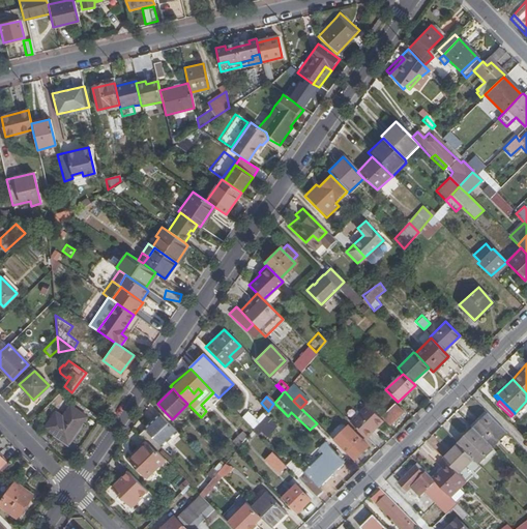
[(394,403),(381,416),(388,423),(402,411),(394,403)]
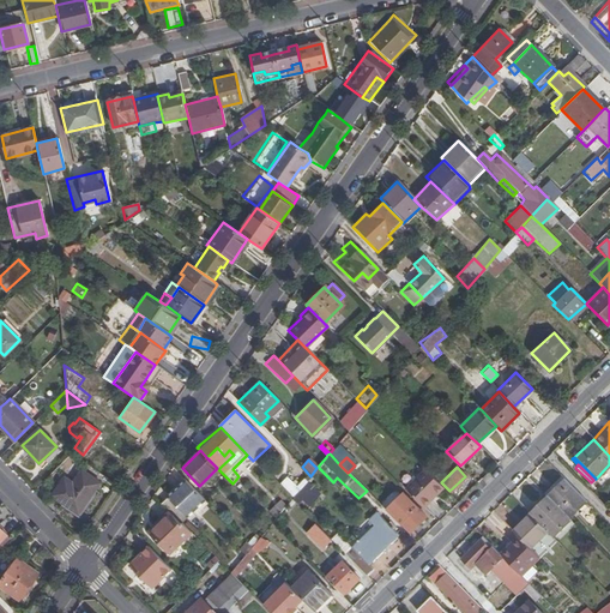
[(64,476),(52,494),(78,514),(100,482),(80,469),(73,484),(64,476)]
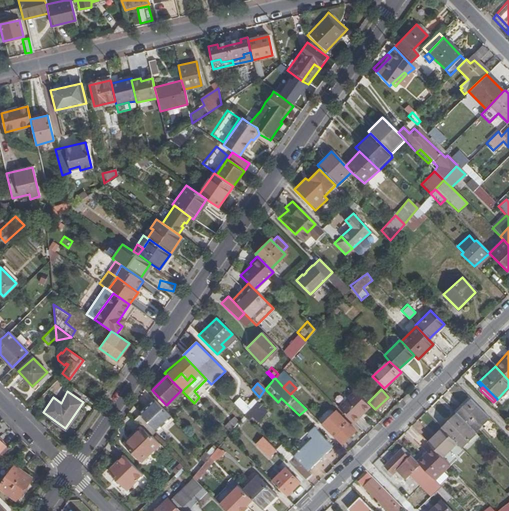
[(359,415),(369,406),(355,391),(337,408),(350,421),(358,413),(359,415)]
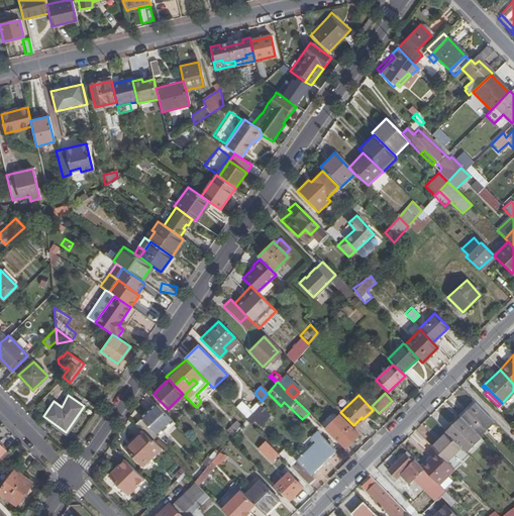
[(478,435),(493,421),(475,403),(460,417),(478,435)]
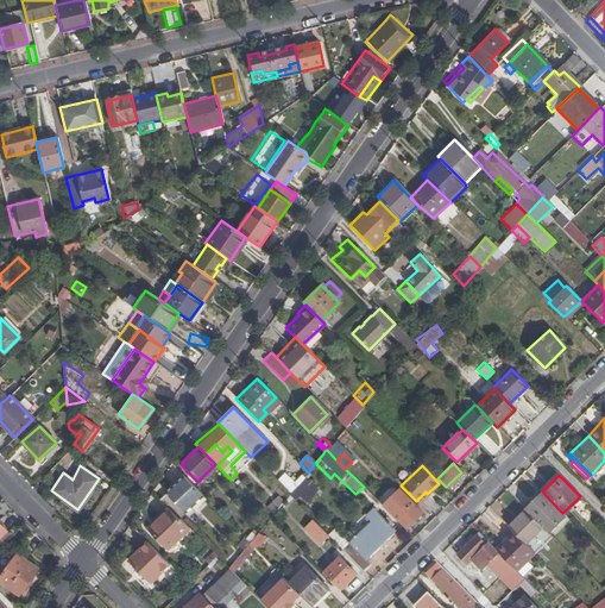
[(309,502),(317,486),(300,476),(291,494),(309,502)]
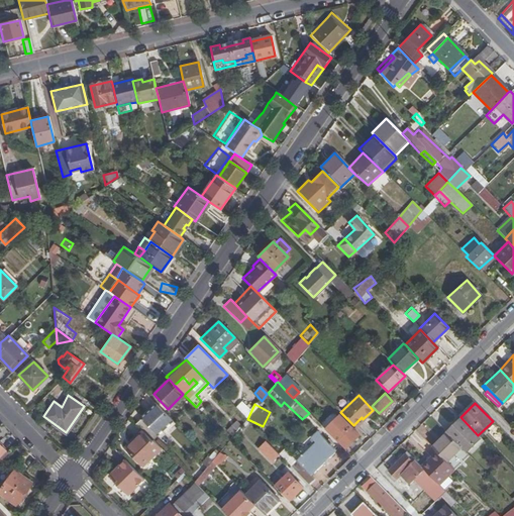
[(157,405),(136,423),(135,424),(144,432),(151,440),(152,439),(166,426),(172,420),(157,405)]
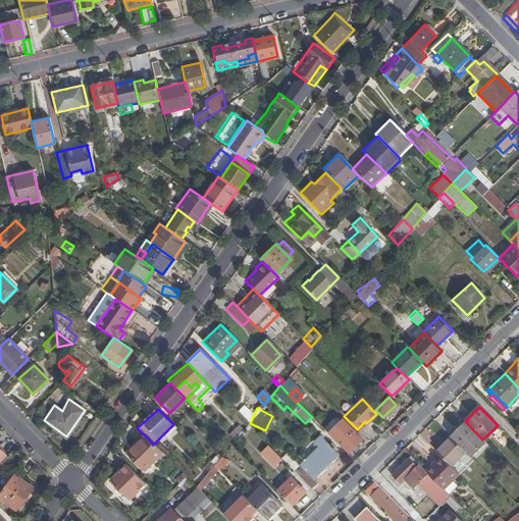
[(237,434),(246,424),(241,419),(230,430),(237,434)]
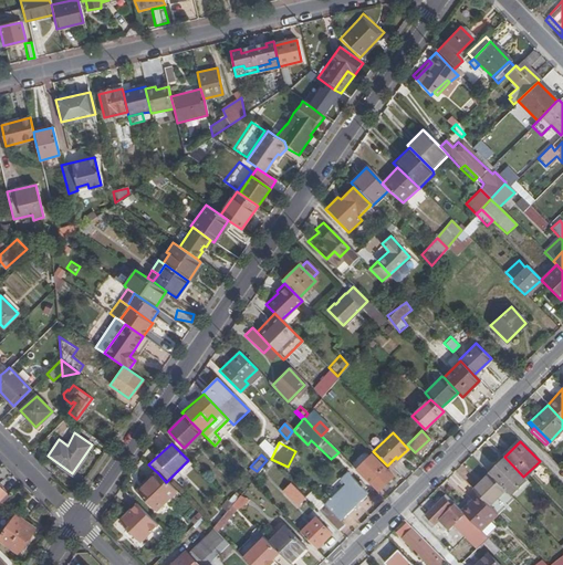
[(371,454),(357,469),(378,490),(392,477),(371,454)]
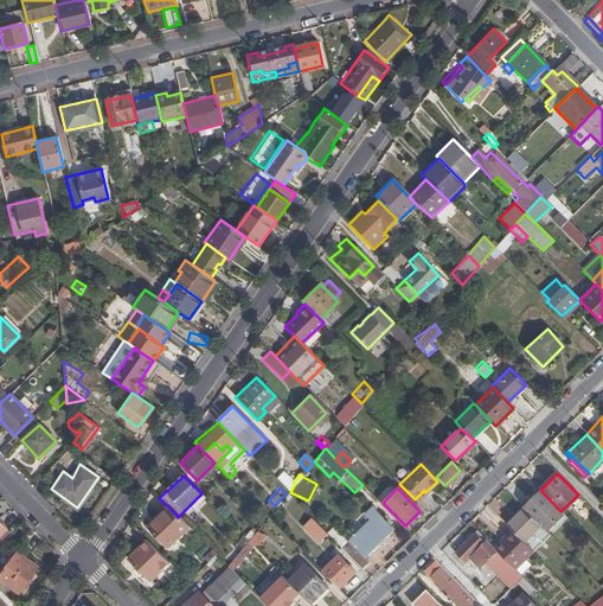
[(546,530),(563,514),(560,511),(540,490),(524,506),(540,524),(546,530)]
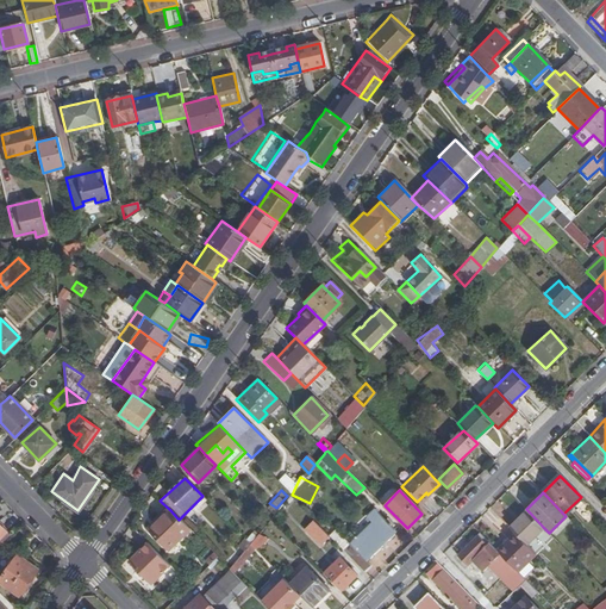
[(198,507),(206,499),(202,496),(195,503),(198,507)]
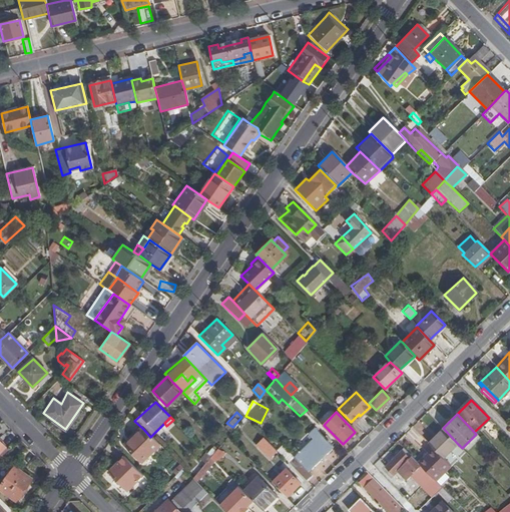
[(289,462),(306,480),(311,475),(307,471),(338,442),(319,423),(310,431),(315,437),(289,462)]
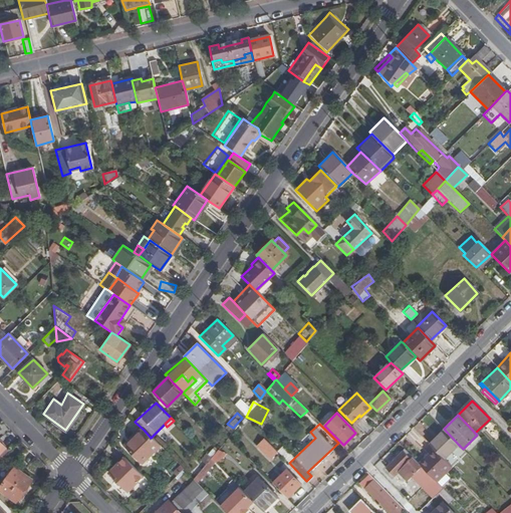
[(442,458),(458,444),(444,429),(429,444),(434,449),(442,458)]
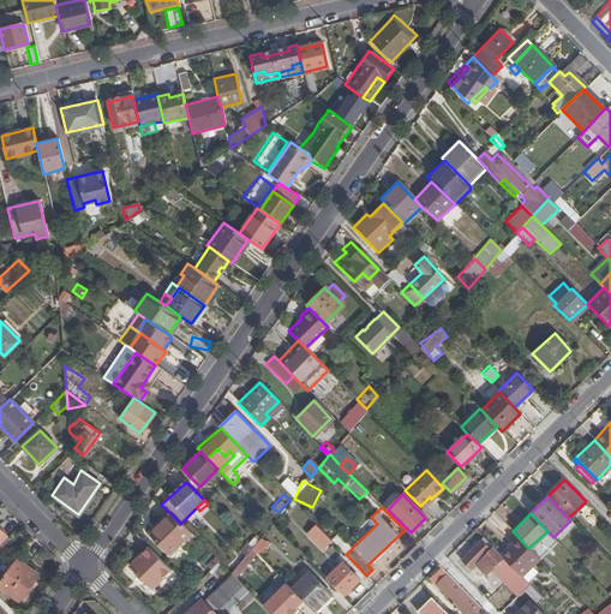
[(169,554),(191,534),(181,523),(180,524),(172,514),(157,526),(156,525),(149,532),(169,554)]
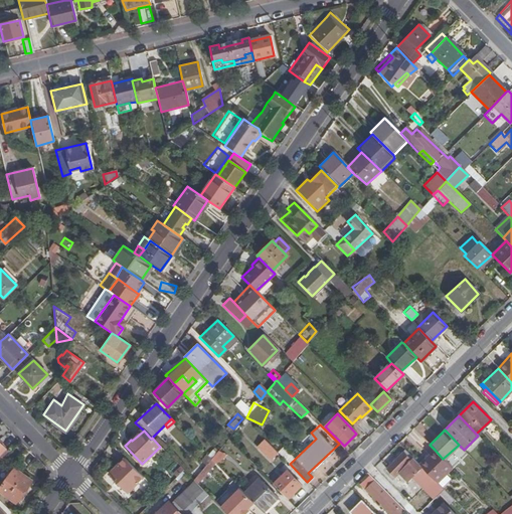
[(267,457),(275,449),(263,437),(253,444),(267,457)]
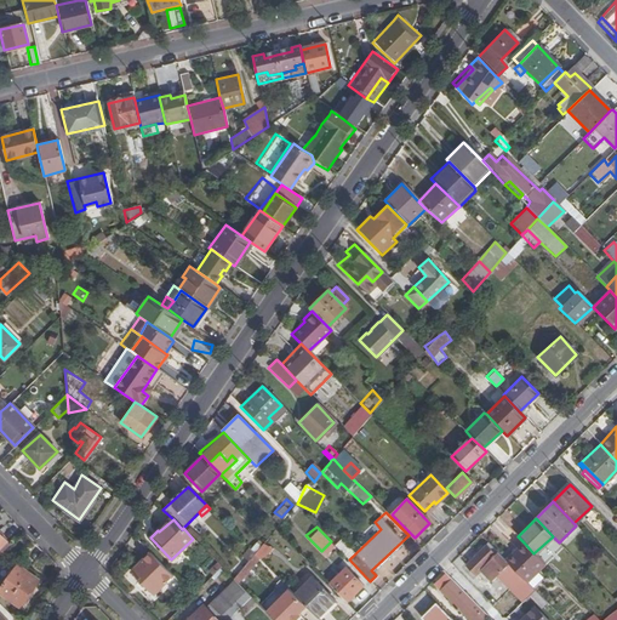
[(335,545),(348,557),(353,552),(340,540),(335,545)]
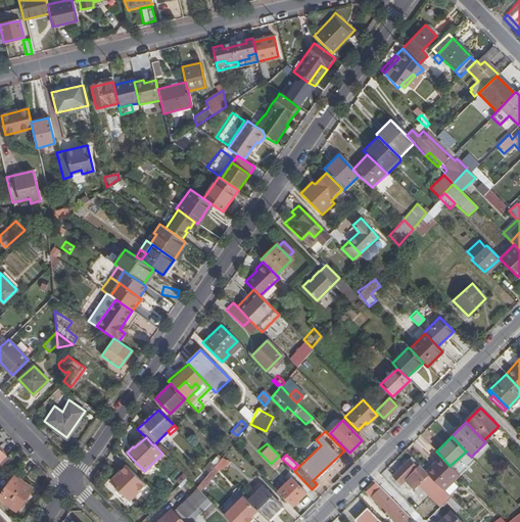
[(421,480),(442,503),(450,495),(443,490),(425,471),(412,457),(392,475),(399,484),(406,478),(415,487),(421,480)]
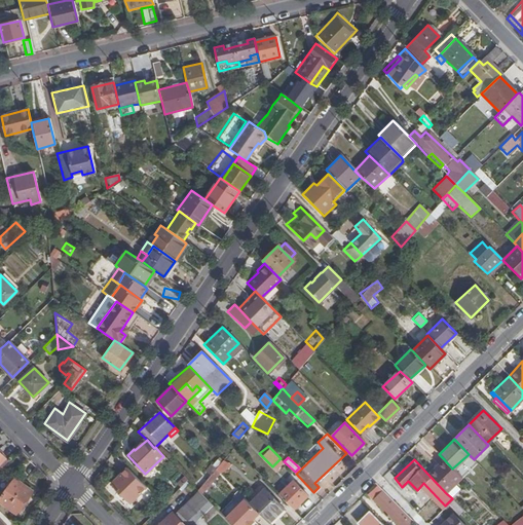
[(446,493),(461,478),(452,469),(444,459),(427,474),(446,493)]
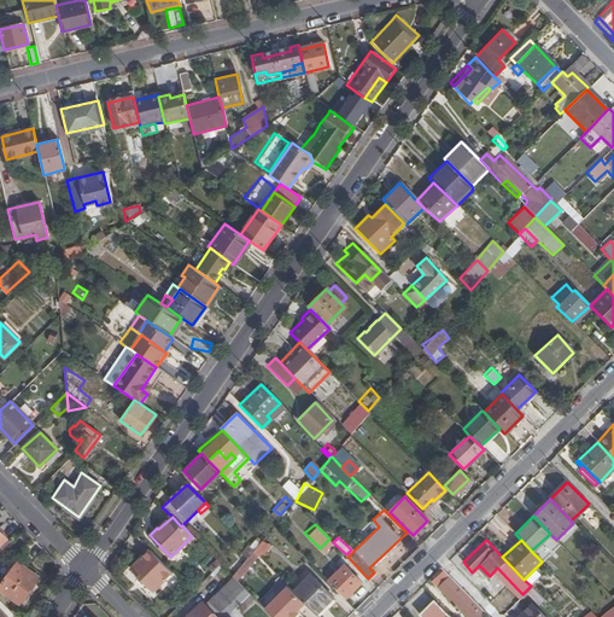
[(151,592),(170,572),(148,549),(128,568),(138,578),(139,576),(142,581),(141,582),(151,592)]
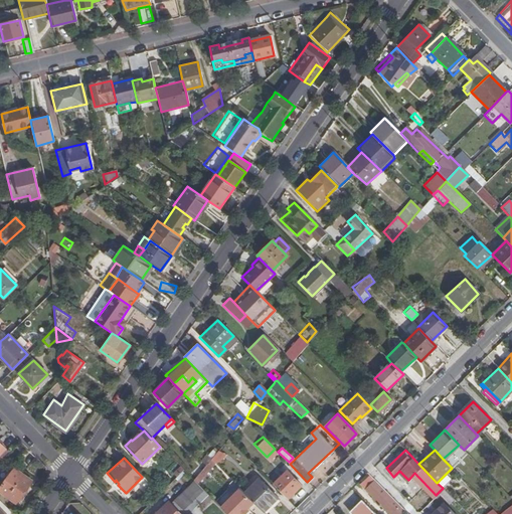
[(196,483),(214,462),(210,459),(193,480),(195,482),(196,483)]
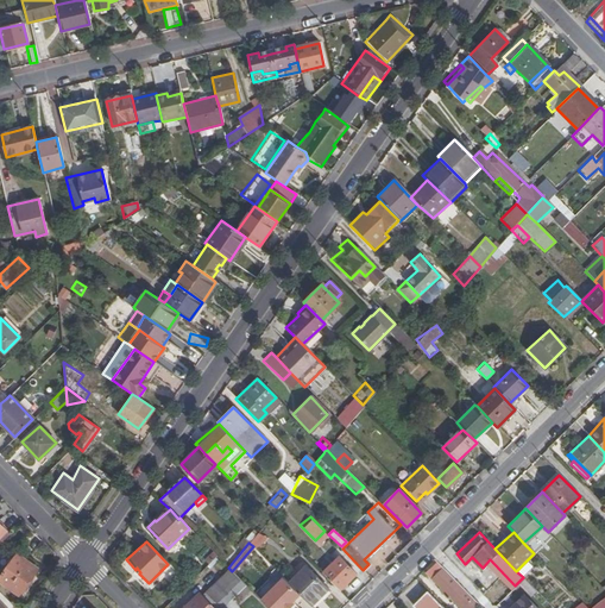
[(212,550),(202,558),(209,565),(218,556),(212,550)]
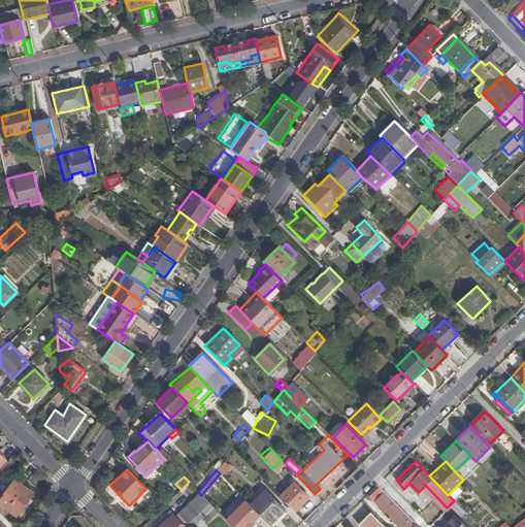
[(14,481),(0,500),(0,504),(15,515),(31,493),(14,481)]
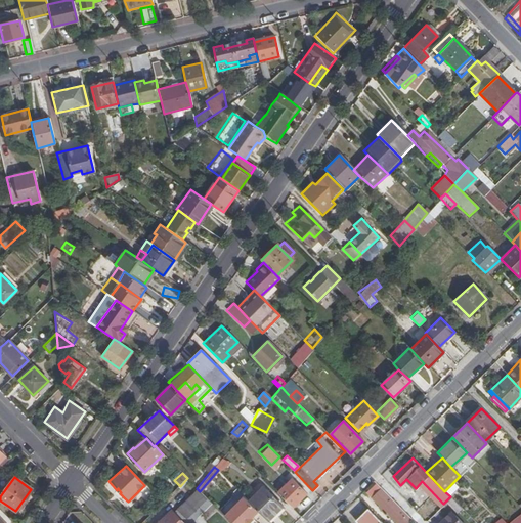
[(292,478),(277,492),(292,507),(306,493),(292,478)]
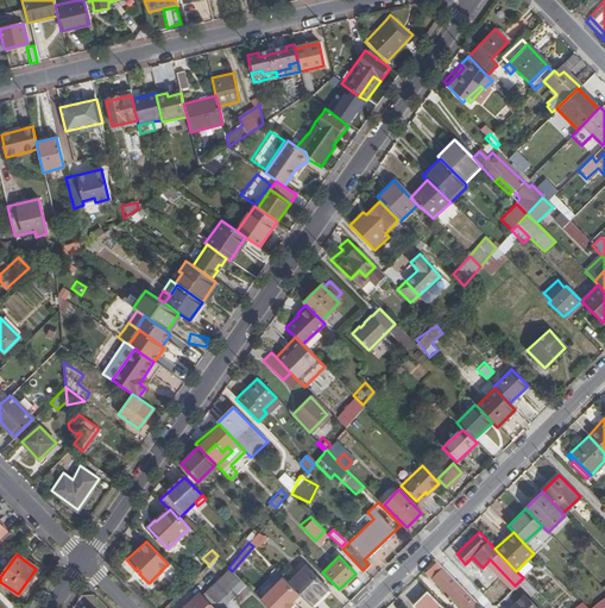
[(298,561),(283,571),(288,577),(303,566),(298,561)]
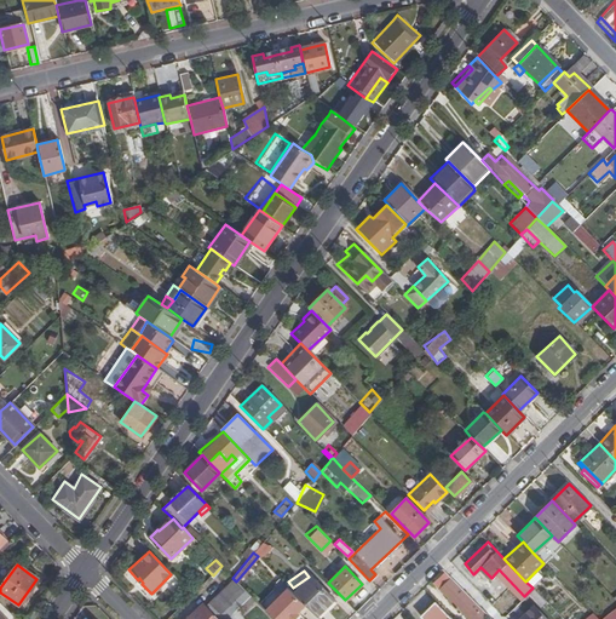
[(312,577),(294,594),(299,599),(305,605),(316,617),(334,600),(312,577)]
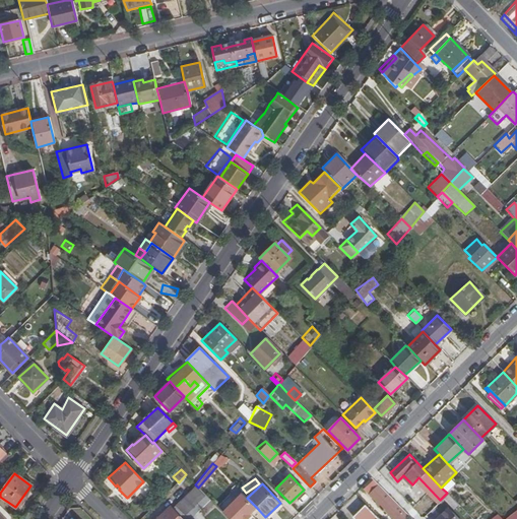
[(394,518),(403,518),(407,516),(396,504),(395,505),(377,485),(369,493),(377,502),(376,504),(380,509),(382,507),(394,518)]
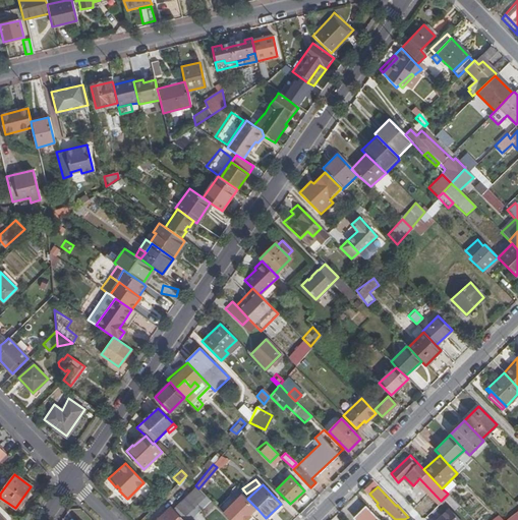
[(157,519),(189,519),(203,508),(210,501),(198,488),(197,487),(173,511),(167,510),(157,519)]
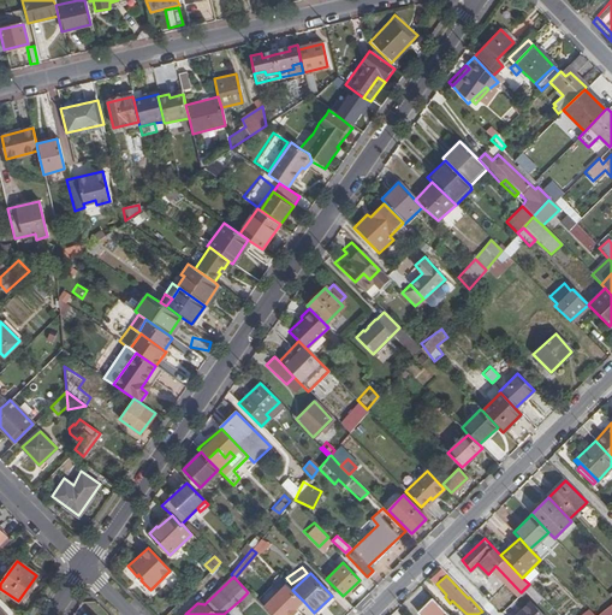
[(286,584),(263,608),(271,614),(292,614),(297,610),(296,609),(303,601),(297,595),(292,590),(286,584)]
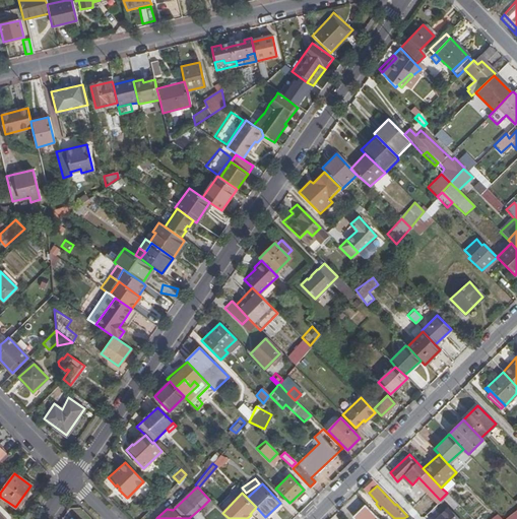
[(209,500),(202,507),(206,510),(213,503),(209,500)]
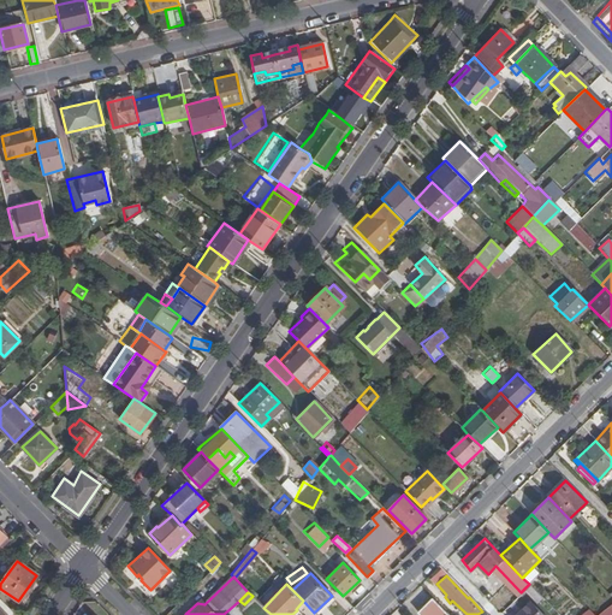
[(421,614),(443,614),(446,613),(432,597),(419,611),(421,614)]
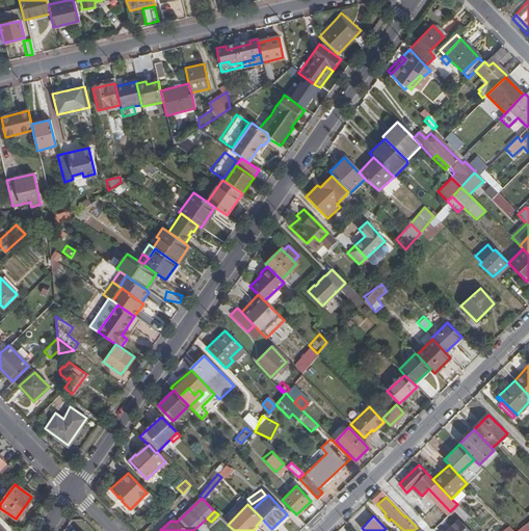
[(468,530),(456,520),(444,530),(468,530)]
